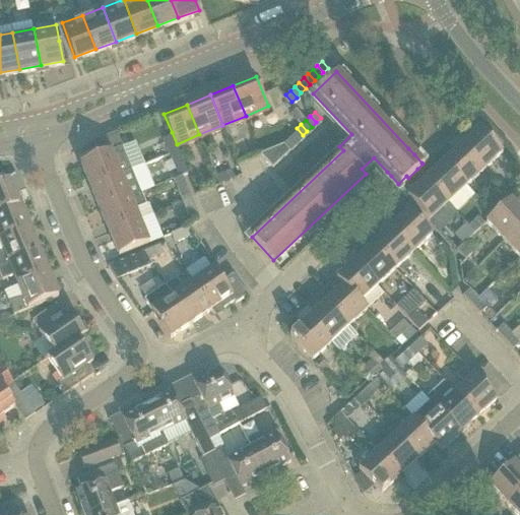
[(483,166),(502,149),(479,125),(467,136),(460,129),(454,134),(483,166)]
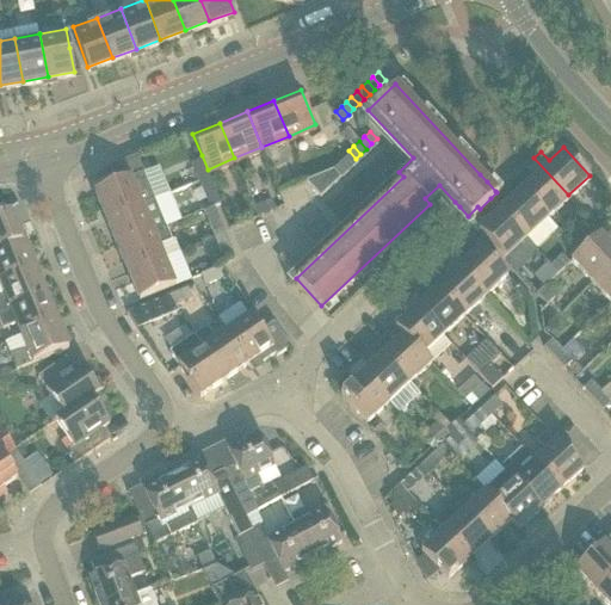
[(116,179),(94,187),(105,216),(155,195),(171,189),(159,162),(143,168),(136,150),(110,162),(116,179)]
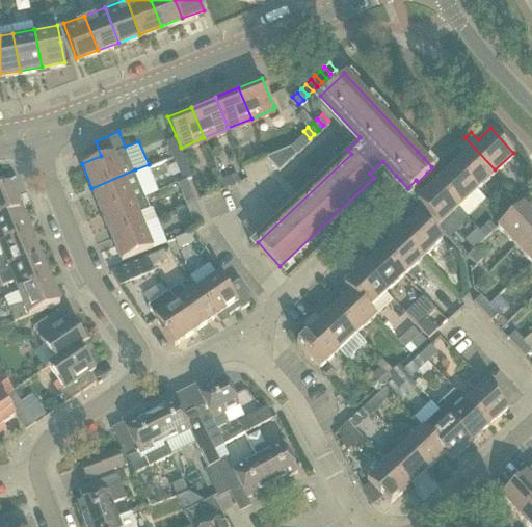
[(306,142),(310,138),(303,131),(298,135),(306,142)]
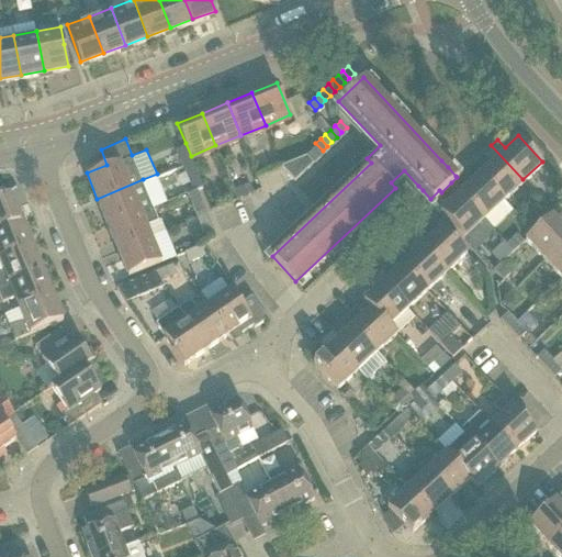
[(192,159),(191,156),(186,143),(176,146),(182,163),(192,159)]
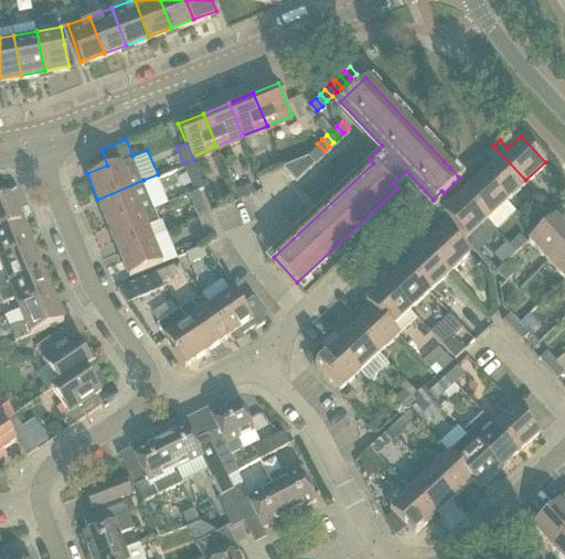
[(319,156),(324,151),(317,143),(312,149),(319,156)]
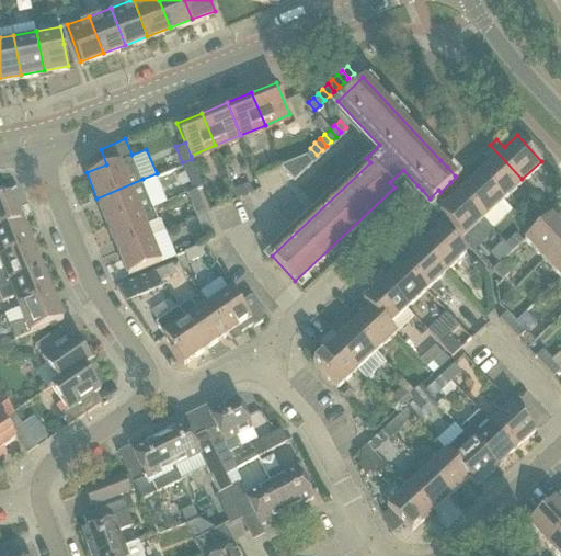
[(502,197),(522,179),(490,145),(483,152),(490,160),(478,171),(502,197)]
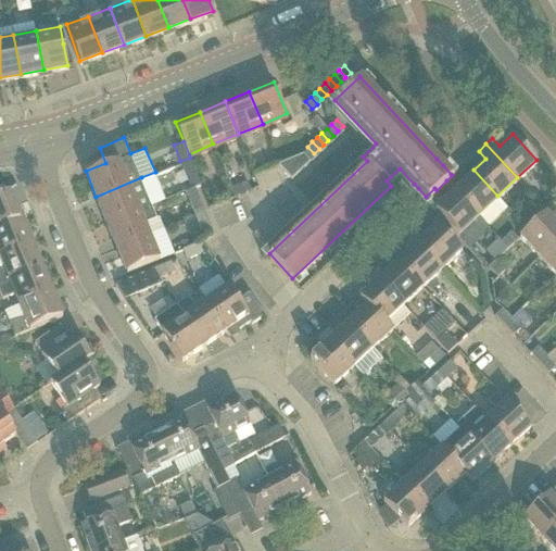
[(310,158),(314,153),(307,147),(302,151),(304,152),(310,158)]
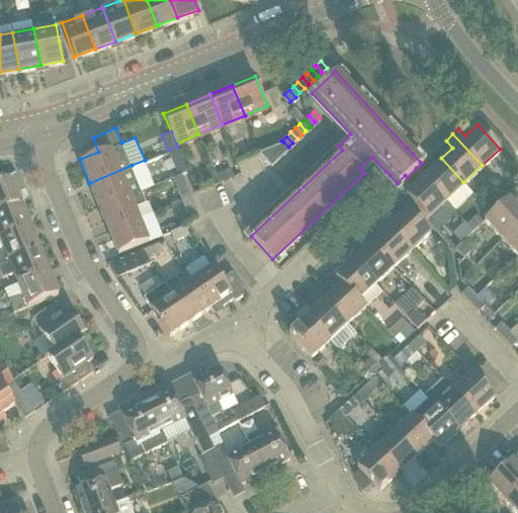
[(281,141),(275,143),(283,152),(288,147),(283,142),(281,141)]
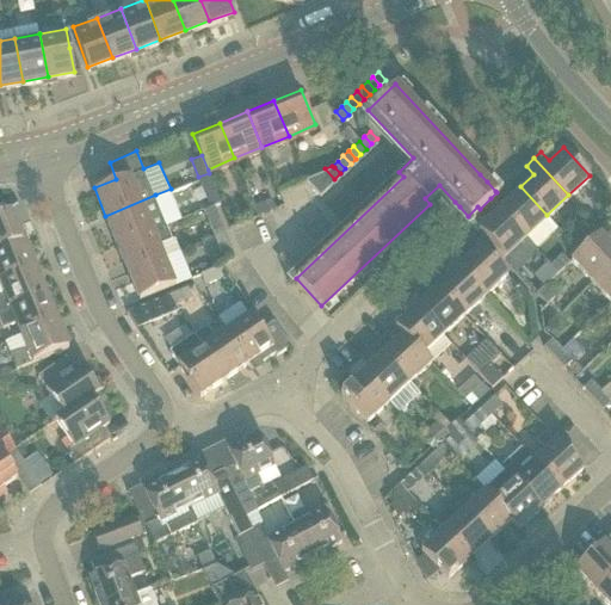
[(325,168),(318,172),(323,178),(328,184),(334,179),(325,168)]
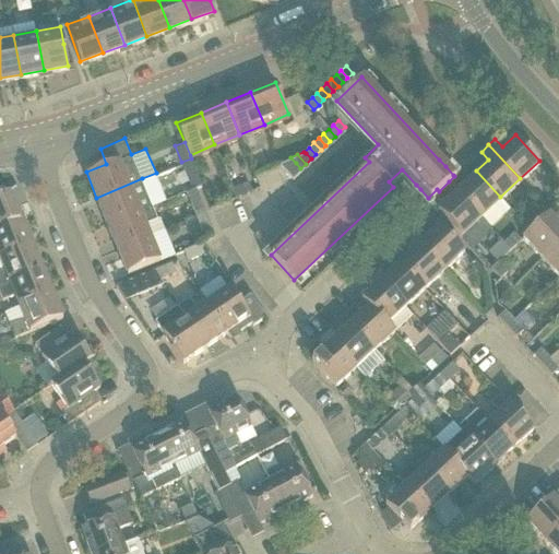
[(290,157),(280,162),(287,171),(296,163),(290,157)]
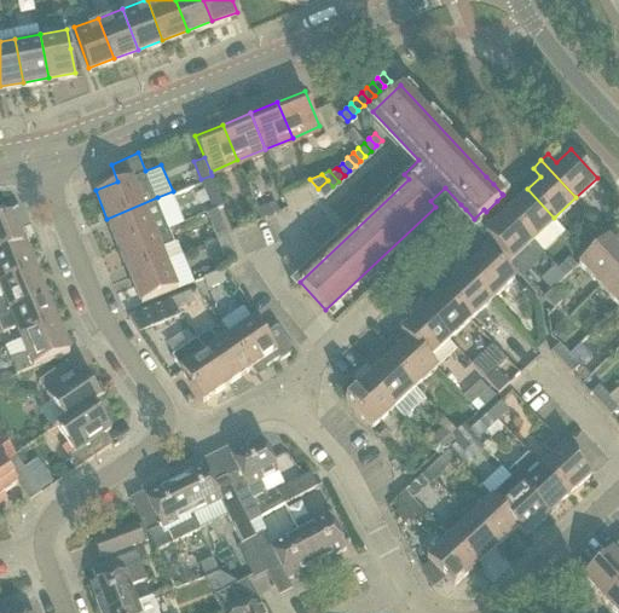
[(223,203),(219,194),(212,175),(201,179),(212,207),(217,206),(223,203)]
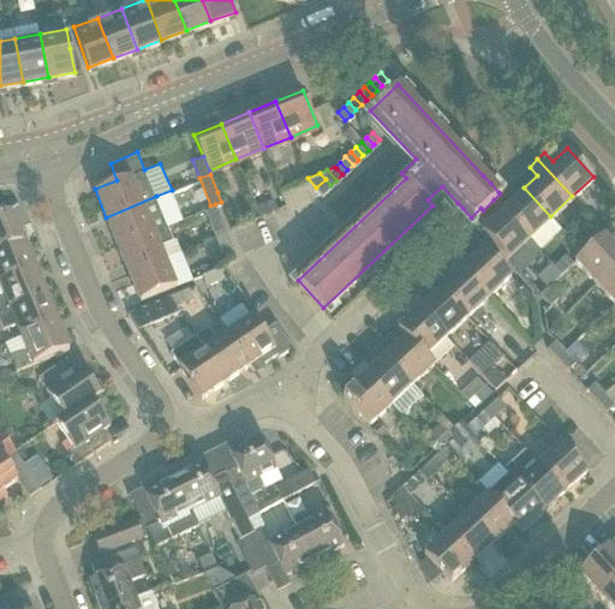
[(330,185),(326,179),(316,187),(322,193),(330,185)]
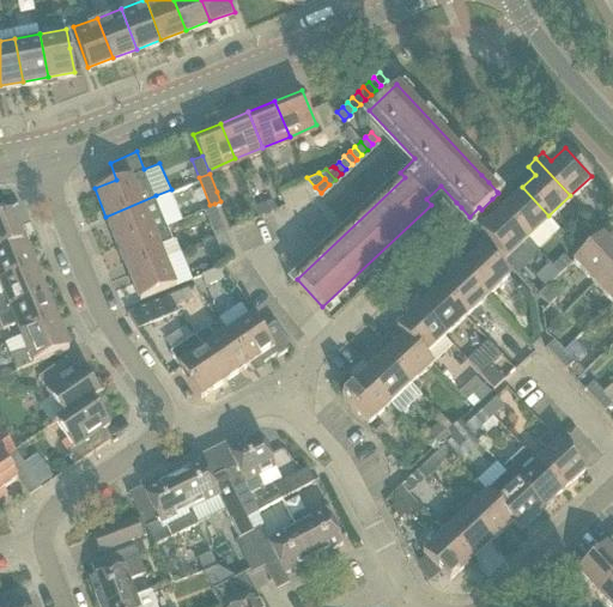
[(527,236),(548,216),(522,187),(501,207),(527,236)]
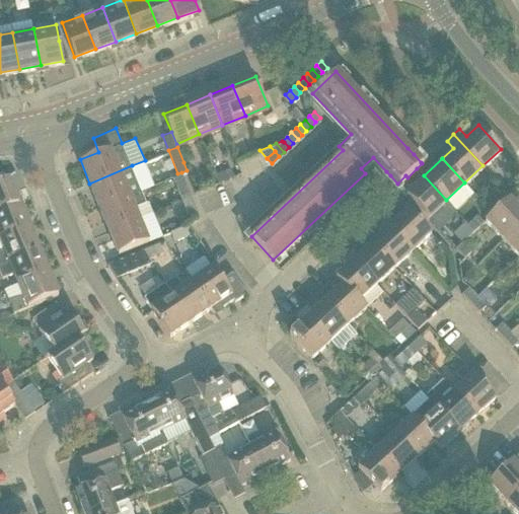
[(98,206),(141,189),(132,165),(89,184),(98,206)]
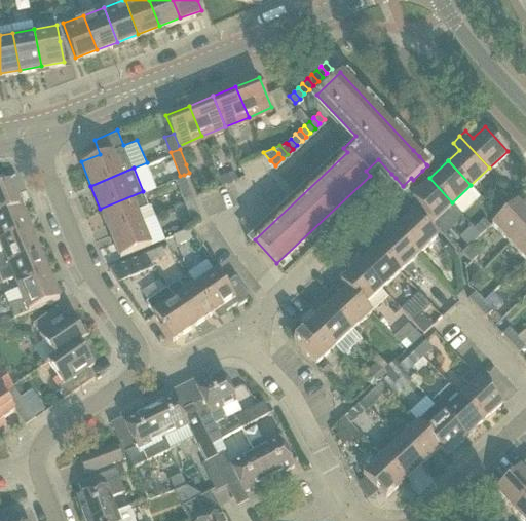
[(234,168),(218,174),(221,183),(237,176),(234,168)]
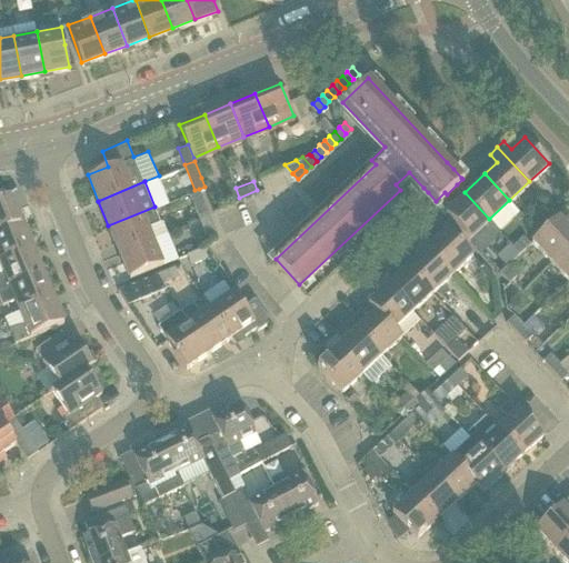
[(199,217),(209,213),(199,189),(195,190),(189,192),(199,217)]
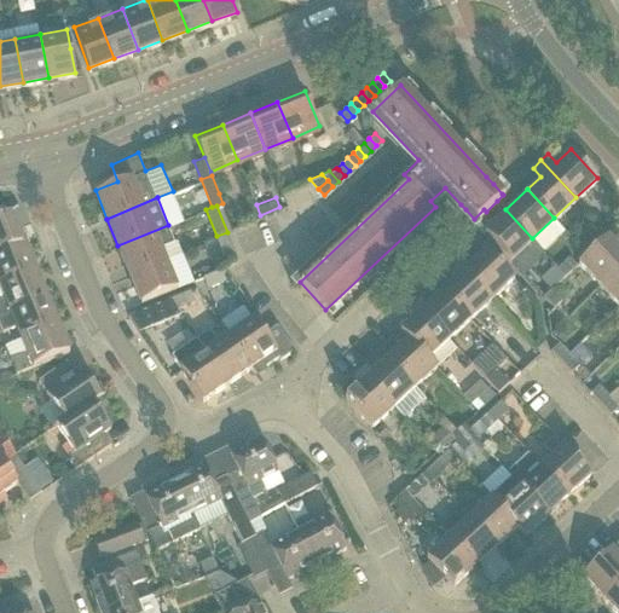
[(484,209),(474,219),(475,220),(485,231),(487,233),(510,259),(510,258),(532,238),(505,209),(492,221),(484,213),(486,212),(484,209)]
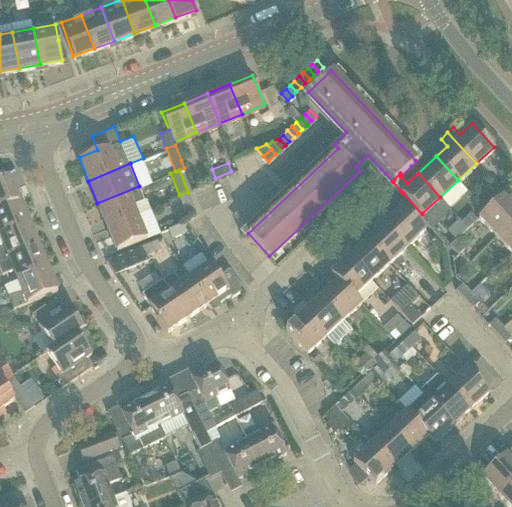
[(10,175),(0,179),(0,206),(20,199),(10,175)]
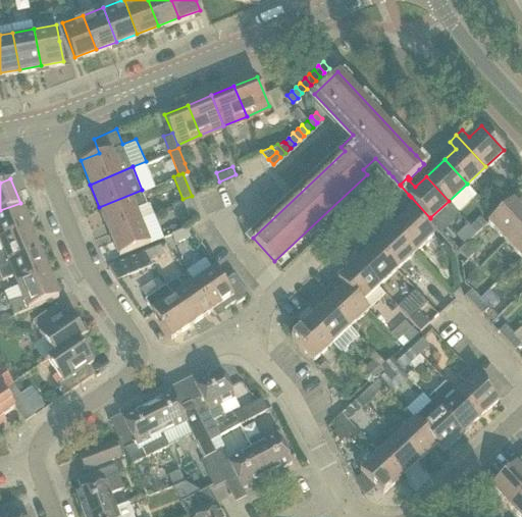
[(135,206),(146,201),(142,190),(99,207),(109,229),(139,217),(135,206)]
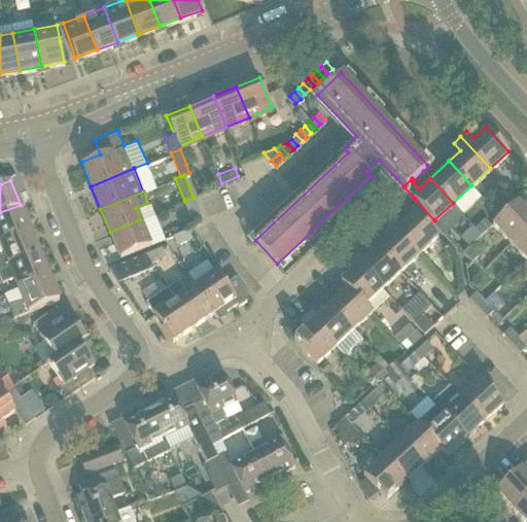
[(190,217),(200,214),(194,198),(184,201),(190,217)]
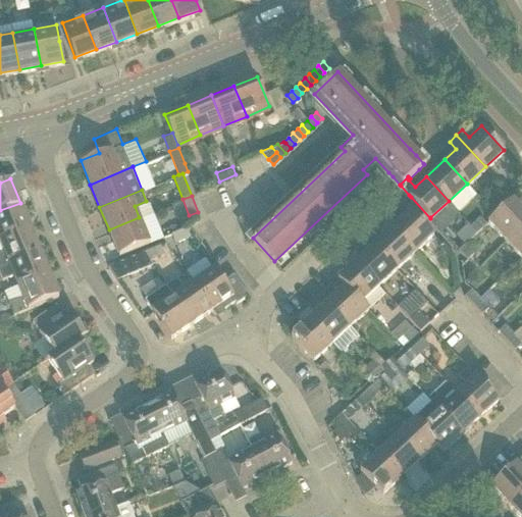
[(505,238),(521,221),(521,208),(512,197),(487,219),(505,238)]
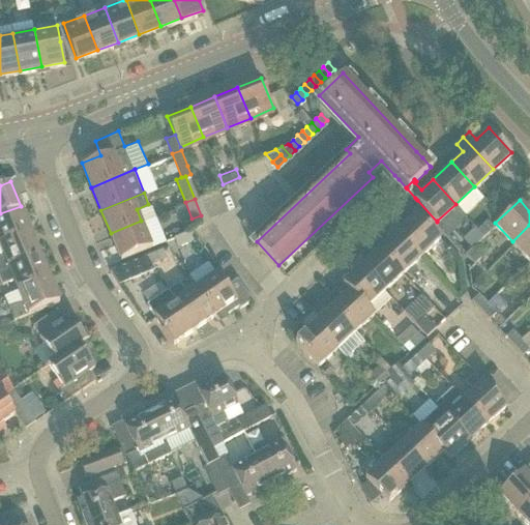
[(0,240),(30,229),(21,206),(0,213),(0,240)]
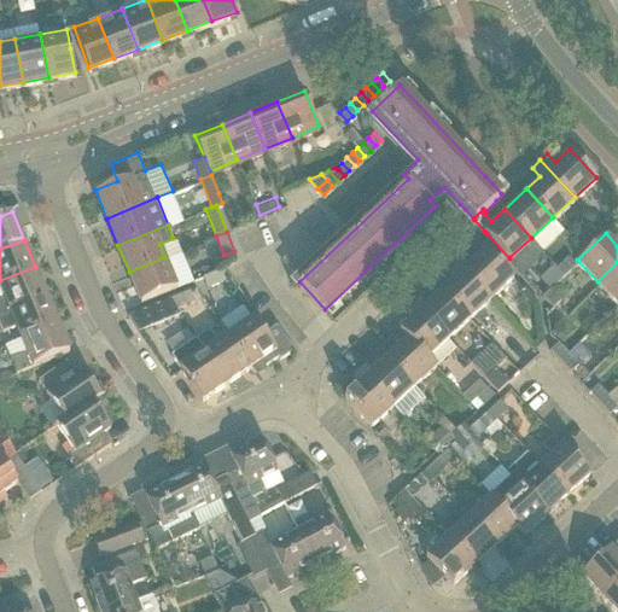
[(495,291),(513,275),(487,246),(472,260),(464,251),(455,258),(490,297),(495,291)]
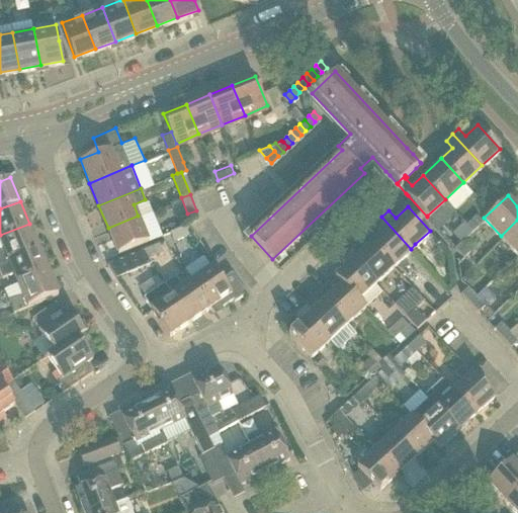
[(473,229),(483,220),(477,212),(466,222),(473,229)]
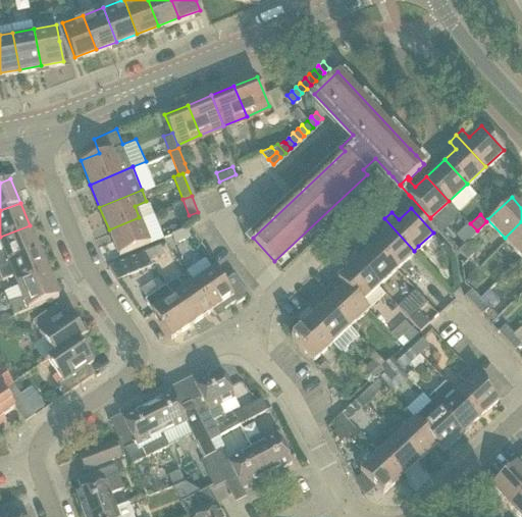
[(118,253),(149,241),(139,217),(109,229),(118,253)]
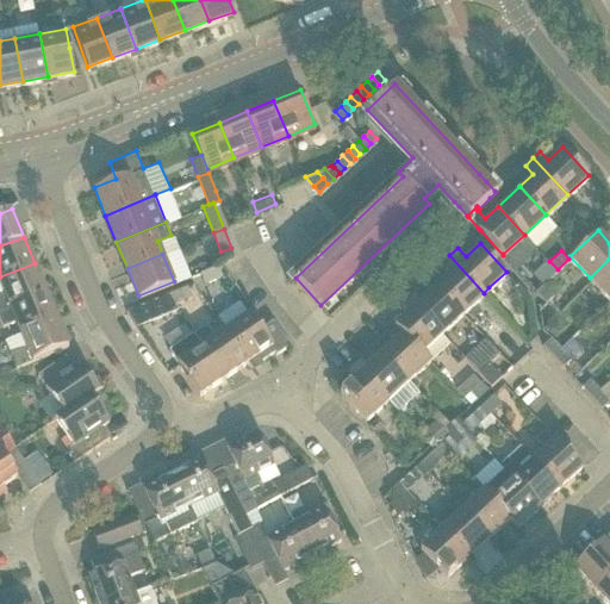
[(464,312),(484,293),(449,255),(442,262),(450,271),(437,284),(464,312)]
